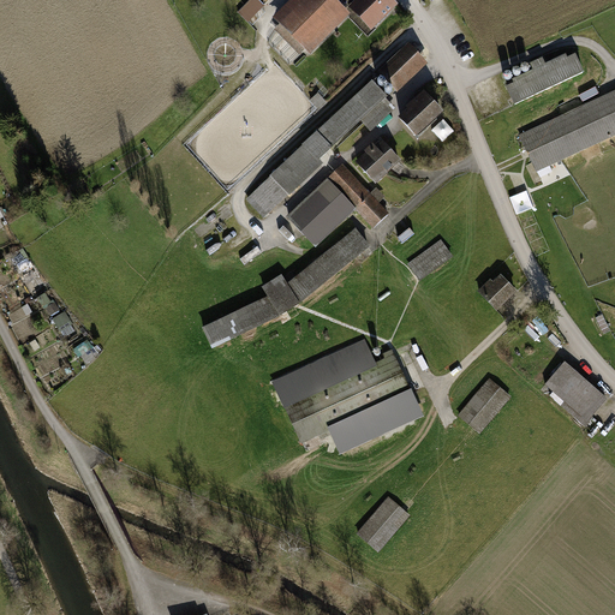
[(257,0),(250,0),(239,12),(249,22),(264,6),(257,0)]
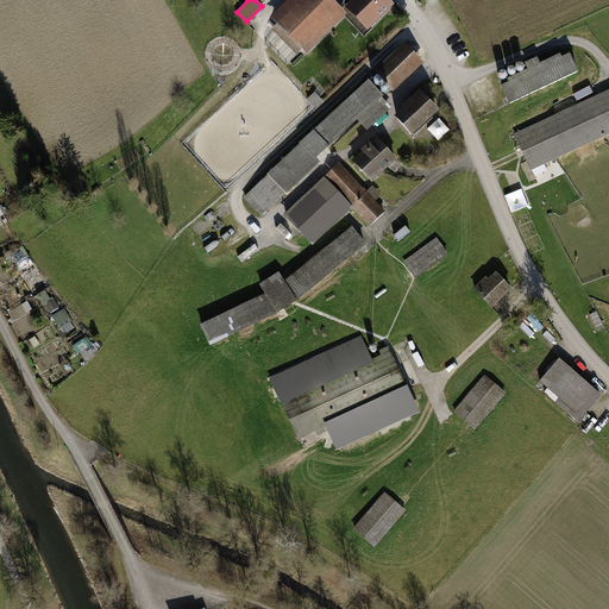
[(332,0),(289,0),(270,19),(305,54),(346,13),(332,0)]
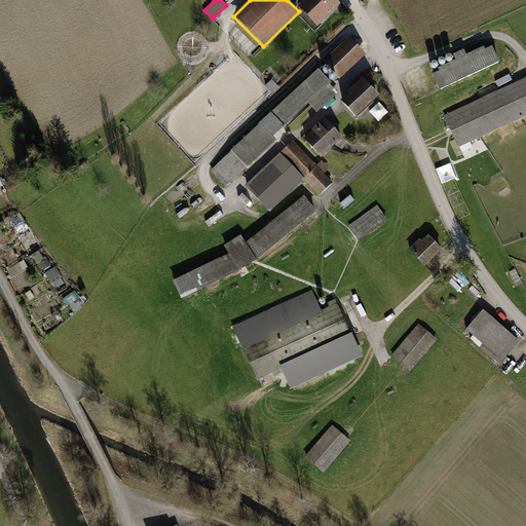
[(336,0),(302,0),(298,5),(317,26),(340,4),(336,0)]
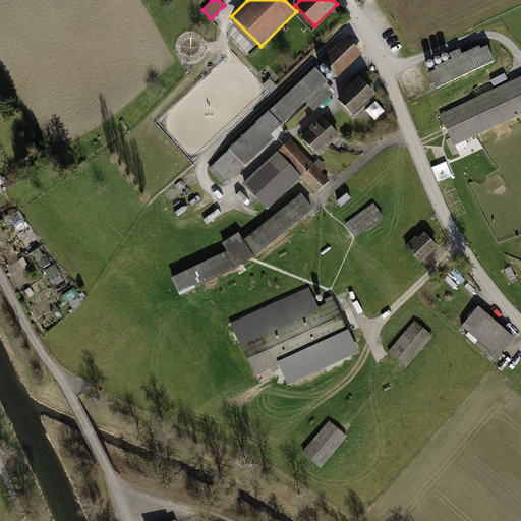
[(347,37),(322,61),(338,78),(363,55),(347,37)]
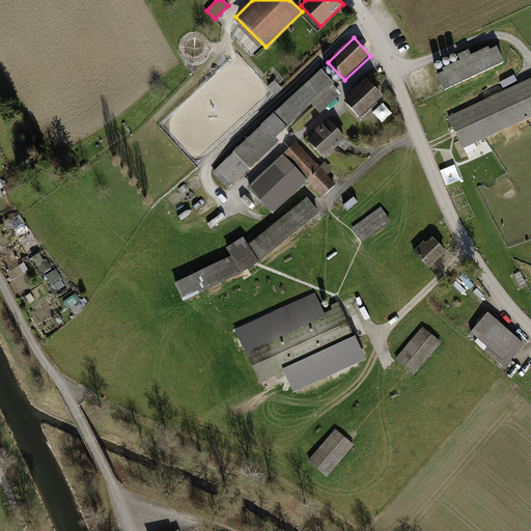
[(445,73),(439,76),(445,90),(504,63),(497,49),(490,52),(488,49),(444,70),(445,73)]
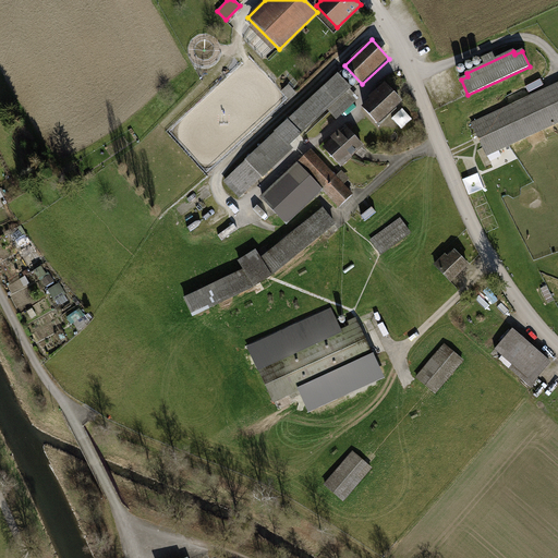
[(334,76),(218,180),(237,201),(288,154),(283,149),(348,92),(334,76)]
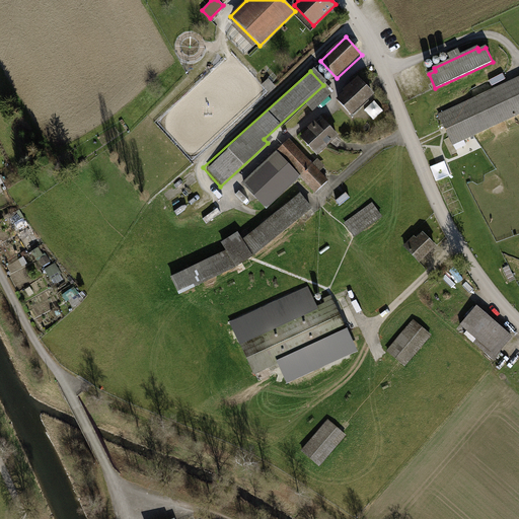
[(345,92),(337,99),(352,117),(375,95),(358,76),(352,82),(343,90),(345,92)]
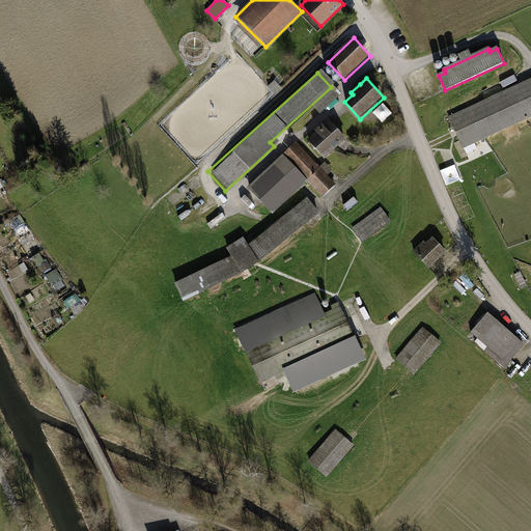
[(530,79),(449,117),(464,147),(530,115),(530,79)]
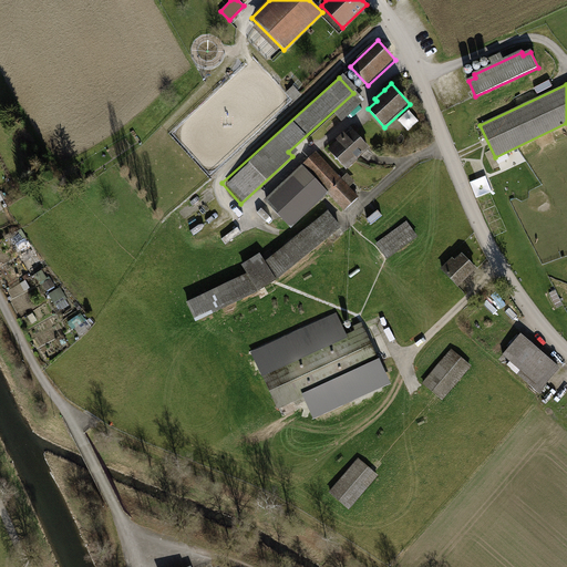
[(352,129),(329,150),(347,169),(370,148),(352,129)]
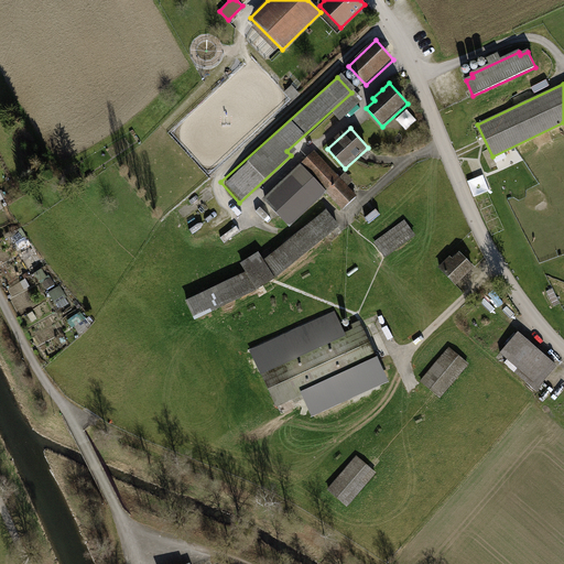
[(315,150),(301,163),(328,192),(343,208),(357,195),(315,150)]
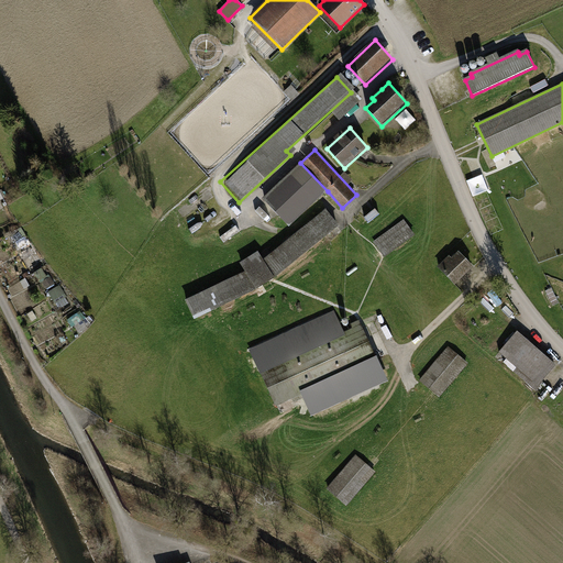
[(288,175),(263,198),(289,227),(328,191),(300,163),(288,175)]
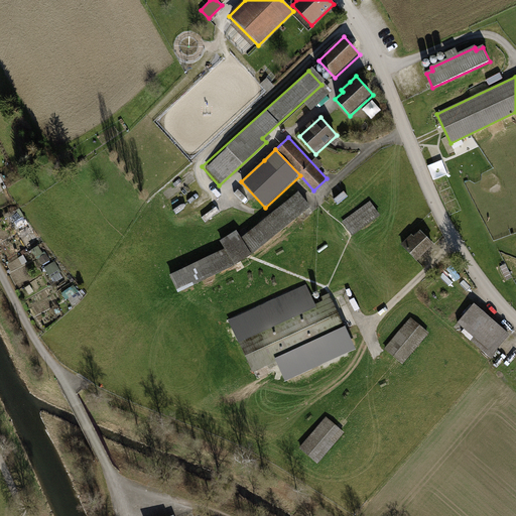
[(449,217),(463,212),(443,161),(430,166),(449,217)]
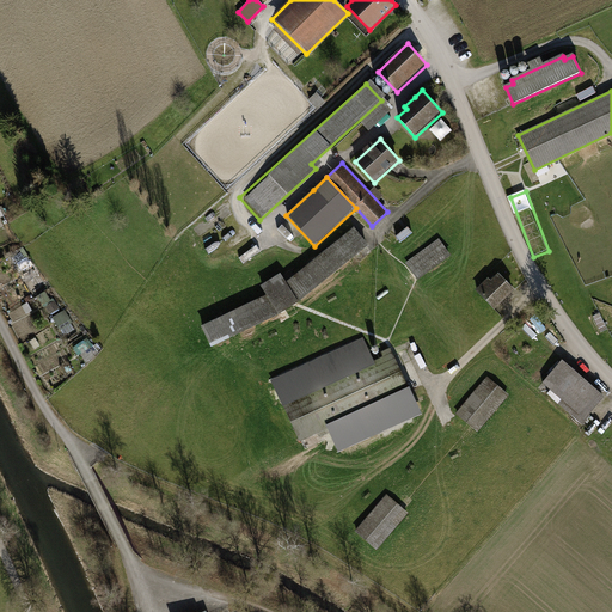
[(265,297),(202,328),(213,348),(277,314),(282,311),(299,301),(368,245),(354,227),(287,281),(281,273),(259,286),(265,297)]
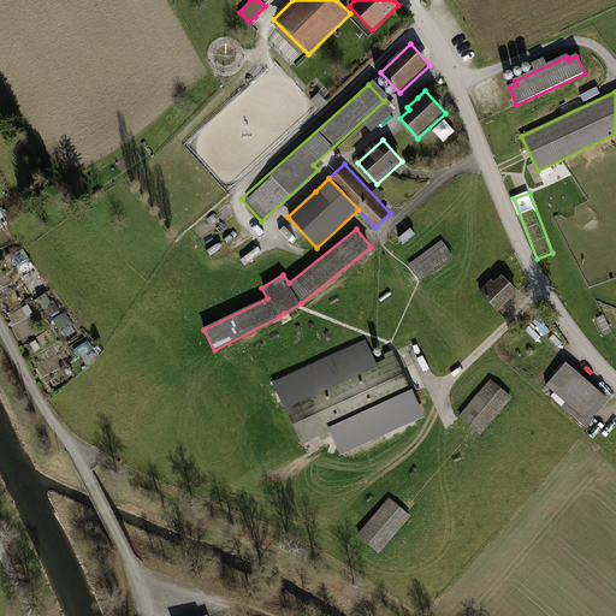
[(434,246),(406,266),(415,279),(444,259),(434,246)]
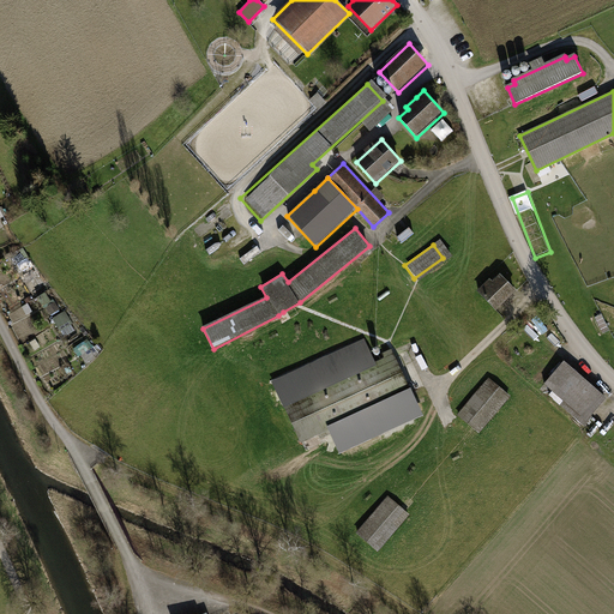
[(28,252),(16,257),(20,271),(34,268),(28,252)]
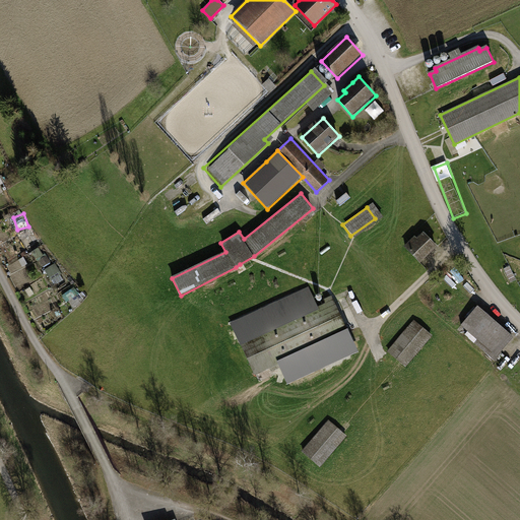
[(31,225),(18,235),(27,249),(41,241),(31,225)]
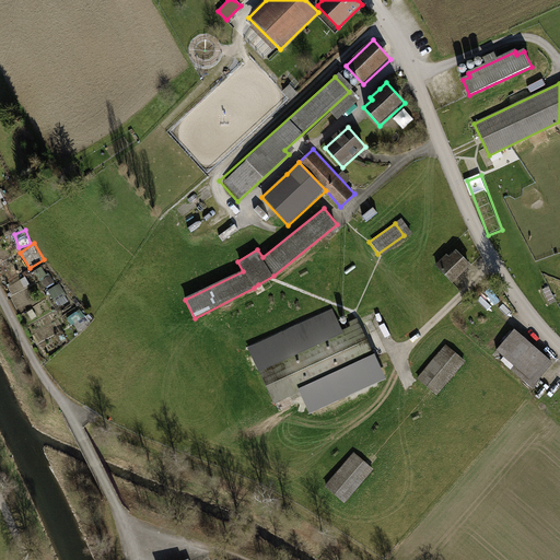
[(450,251),(433,268),(451,284),(467,268),(450,251)]
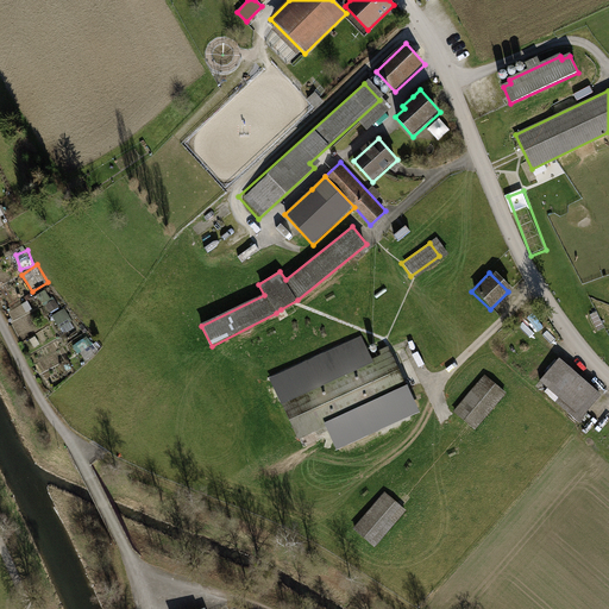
[(55,315),(63,336),(76,330),(69,309),(55,315)]
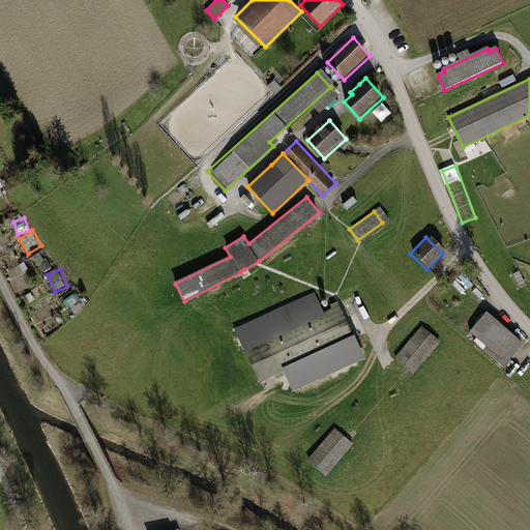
[(314,292),(234,328),(259,383),(284,372),(293,391),(365,359),(339,300),(330,304),(332,310),(329,311),(324,314),(314,292)]
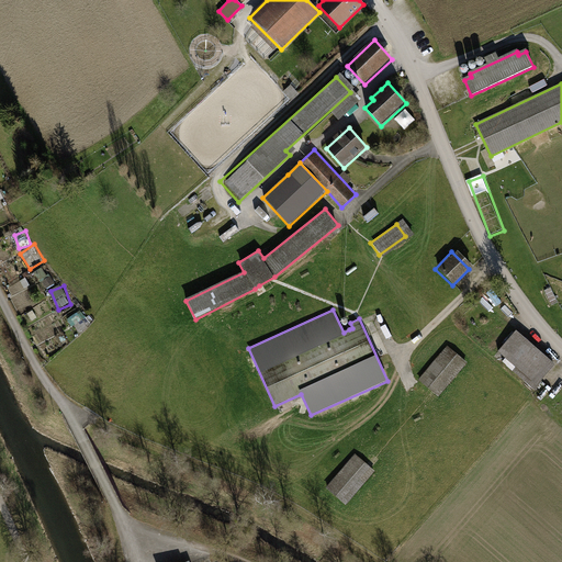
[(516,333),(498,352),(538,386),(555,366),(516,333)]
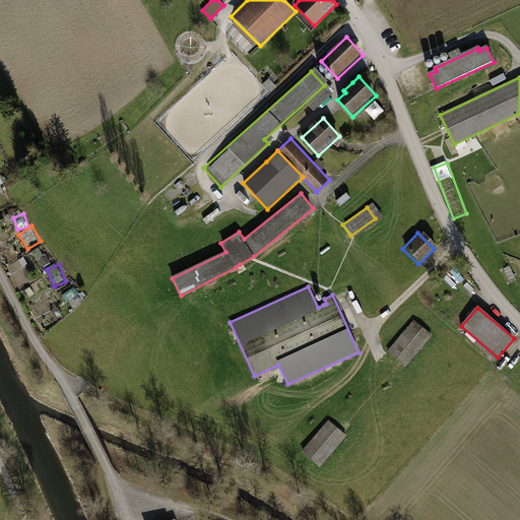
[(404,324),(385,352),(402,365),(423,336),(404,324)]
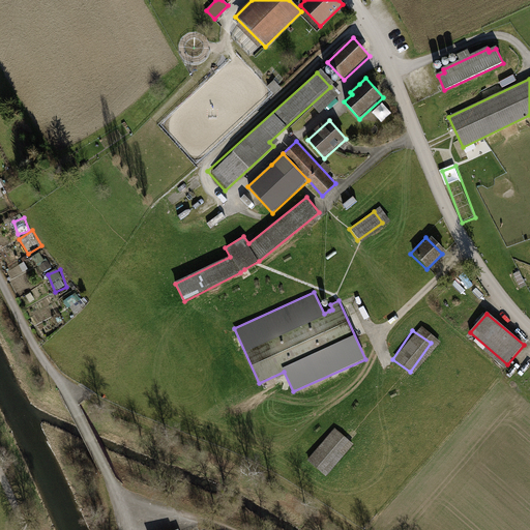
[(334,428),(307,459),(326,475),(354,444),(334,428)]
